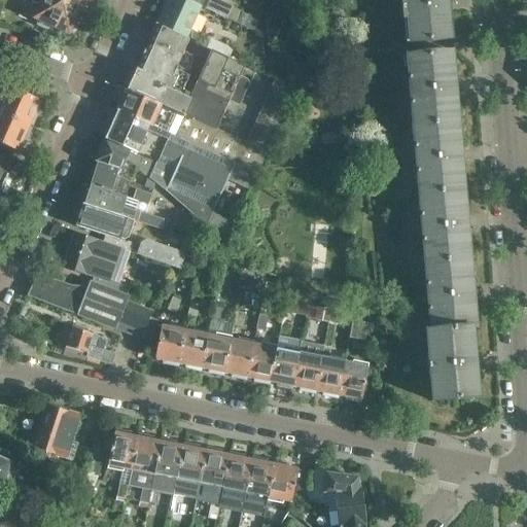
[(78,12),(49,0),(33,0),(32,4),(40,7),(34,20),(64,32),(64,33),(69,35),(78,12)]
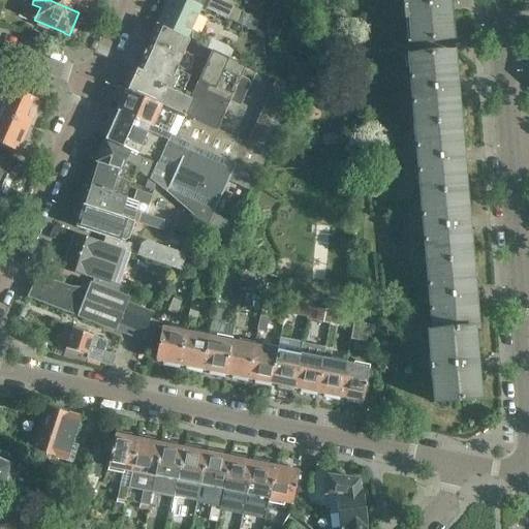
[(50,0),(79,12),(81,9),(84,9),(87,3),(85,0),(50,0)]
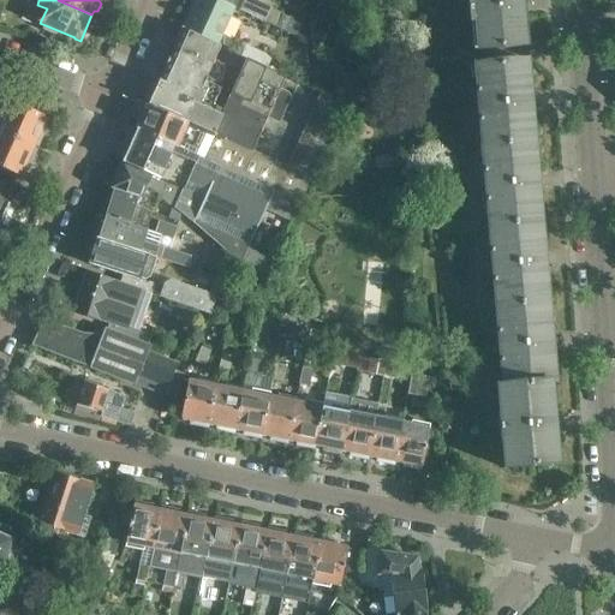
[(220,40),(234,9),(215,0),(195,0),(181,30),(220,48),(245,60),(246,60),(266,69),(268,61),(263,57),(225,40),(224,41),(220,40)]
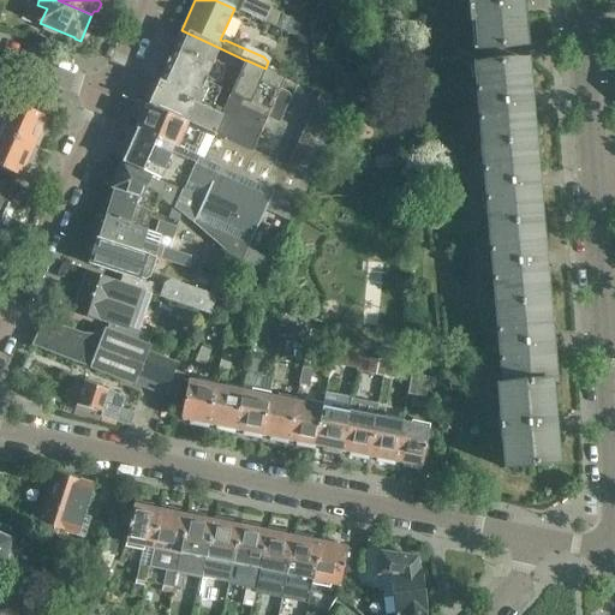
[(256,0),(215,0),(234,9),(264,22),(272,6),(269,5),(269,6),(256,0)]
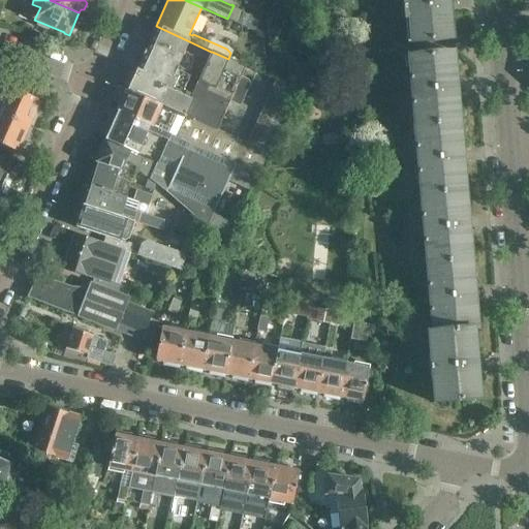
[(449,1),(448,1),(447,0),(403,0),(405,20),(409,19),(412,43),(452,40),(448,9),(450,9),(449,1)]
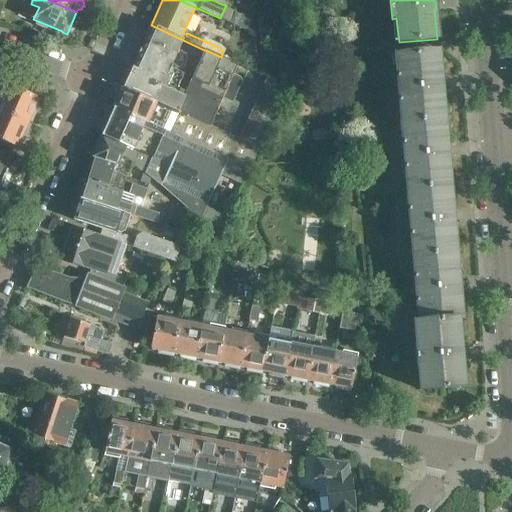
[(248,18),(236,12),(231,23),(243,29),(248,18)]
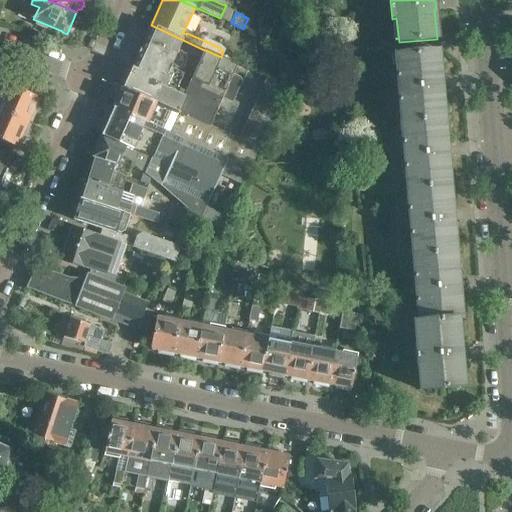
[(146,35),(123,87),(209,126),(222,96),(232,100),(241,82),(237,80),(239,77),(234,74),(238,64),(221,57),(205,50),(204,50),(183,97),(175,94),(183,74),(173,70),(175,66),(171,65),(183,40),(151,25),(146,35)]
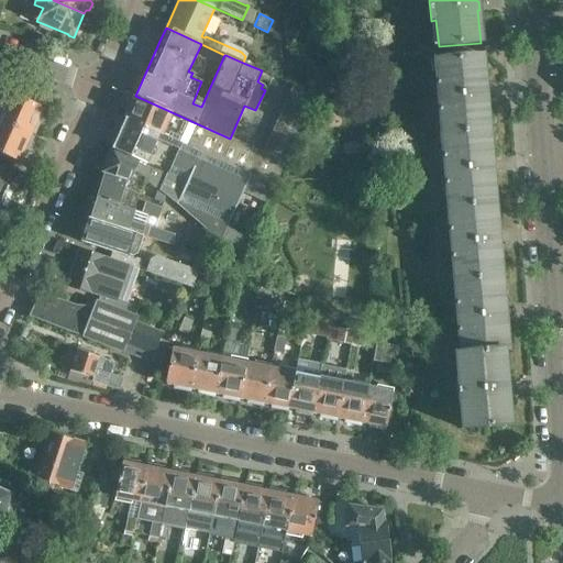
[(313,43),(313,53),(328,53),(327,37),(318,37),(313,43)]
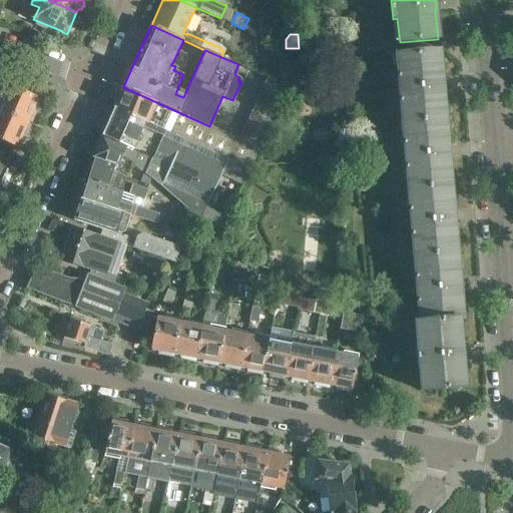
[(396,55),(402,123),(444,119),(442,90),(444,90),(443,80),(441,80),(438,51),(396,55)]
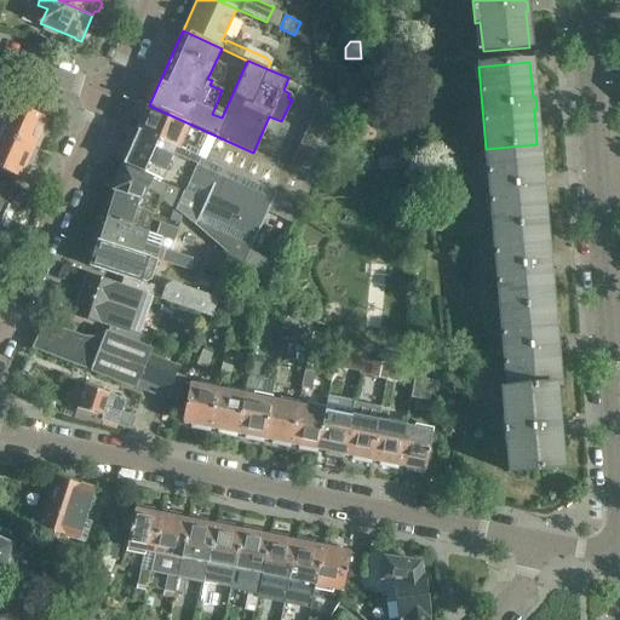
[(348,104),(352,92),(339,86),(334,98),(348,104)]
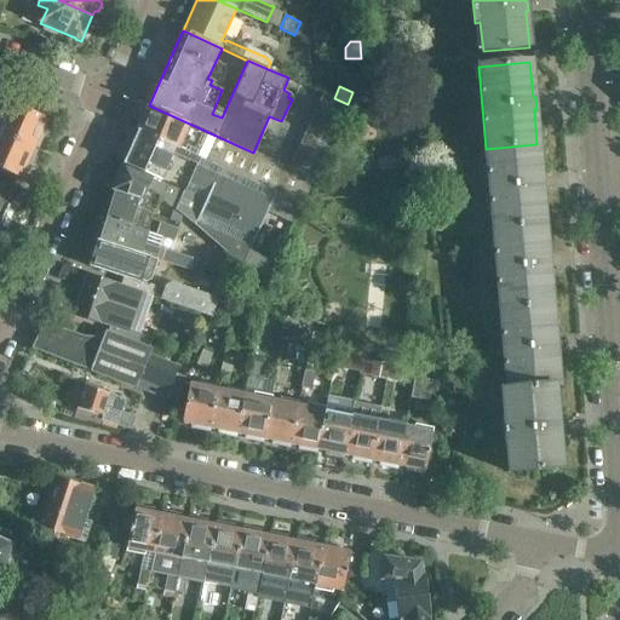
[(316,108),(340,119),(346,107),(322,95),(316,108)]
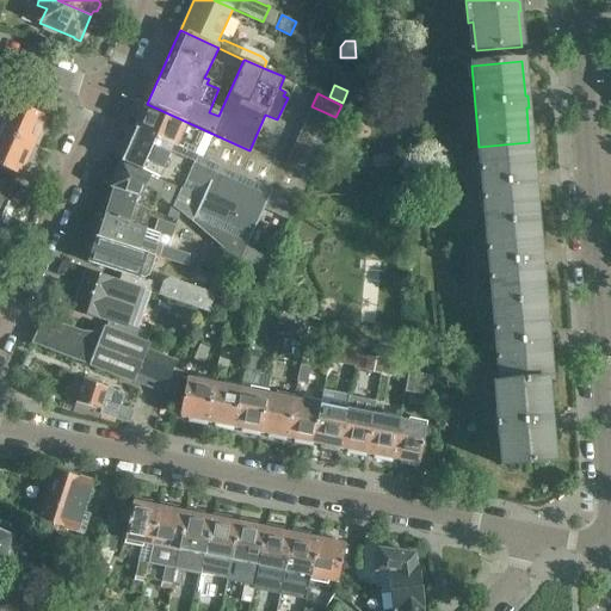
[(0,133),(32,147),(34,142),(37,143),(44,127),(42,125),(43,122),(41,116),(37,115),(26,110),(6,102),(0,98),(0,133)]
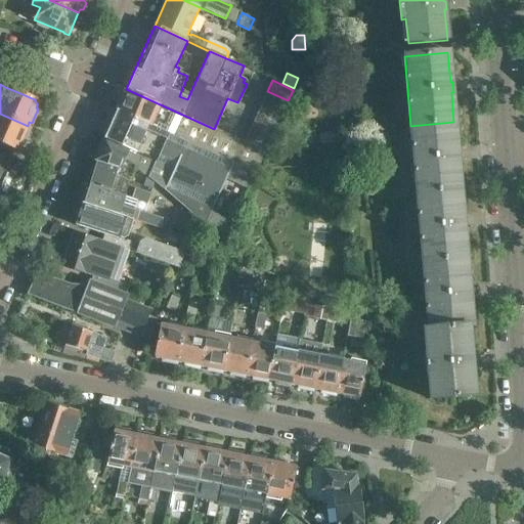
[(117,112),(151,127),(161,106),(126,90),(117,112)]
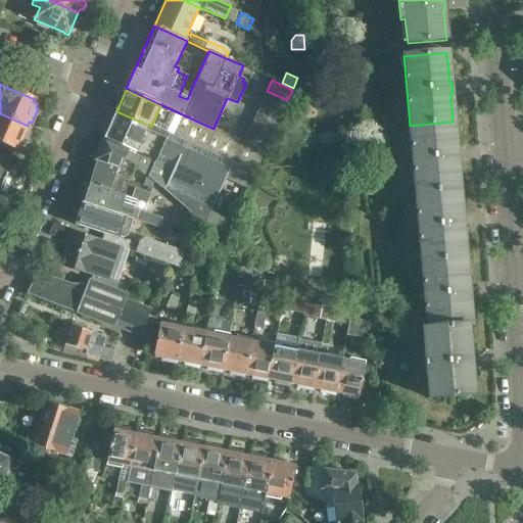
[(267,91),(263,101),(283,110),(287,100),(267,91)]
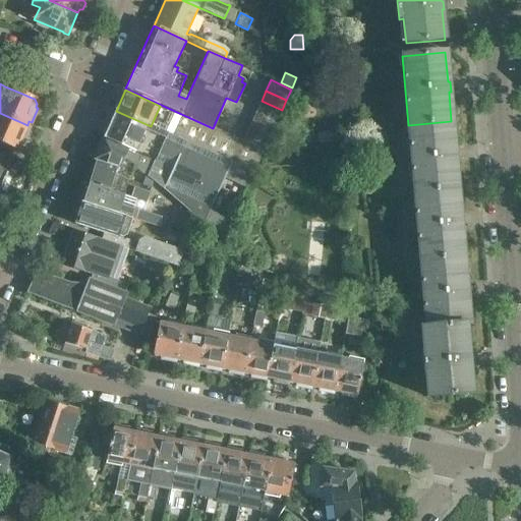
[(282,110),(262,101),(256,111),(277,121),(282,110)]
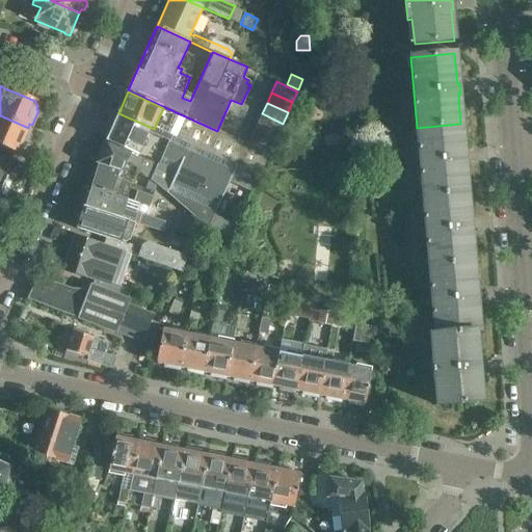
[(177,139),(154,129),(118,113),(105,141),(131,153),(127,162),(136,170),(166,194),(208,229),(237,166),(177,139)]
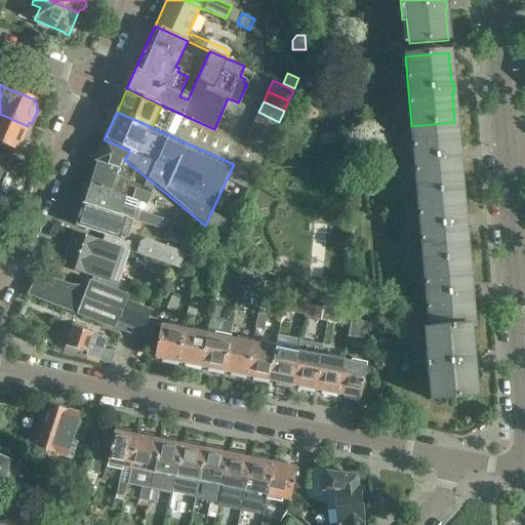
[(258,112),(254,123),(275,132),(279,122),(258,112)]
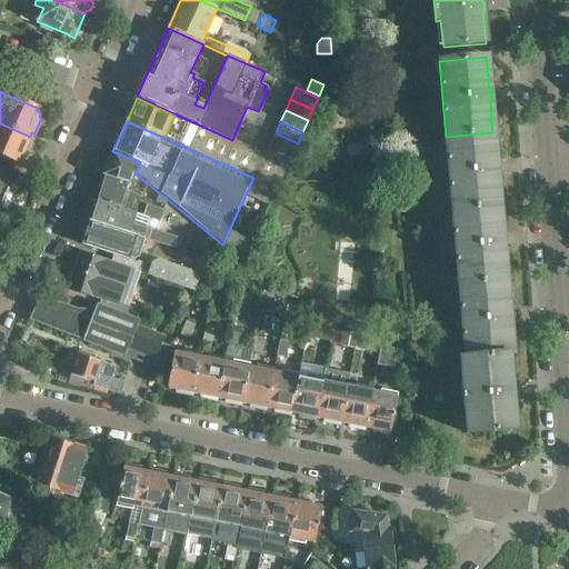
[(29,140),(30,137),(0,123),(0,156),(18,165),(22,156),(25,157),(31,141),(29,140)]
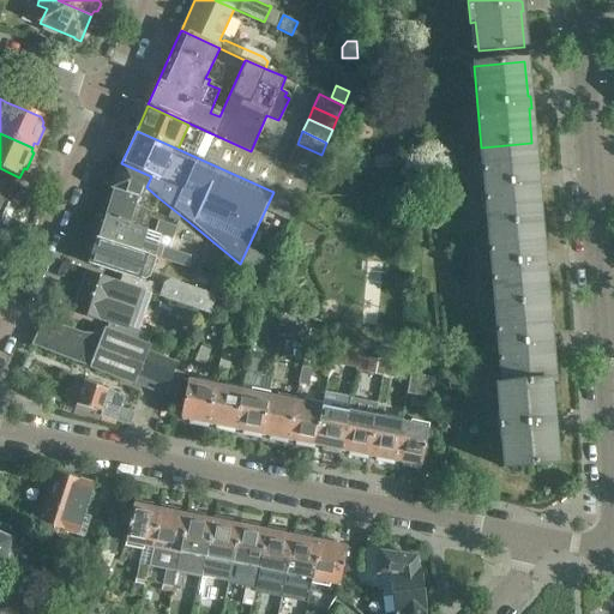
[(215,136),(204,161),(274,192),(299,204),(311,179),(286,168),(215,136)]
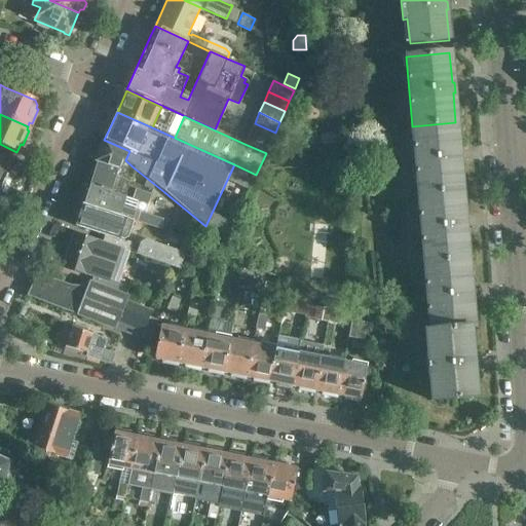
[(412,126),(418,195),(461,191),(459,160),(461,160),(460,151),(458,151),(455,122),(412,126)]
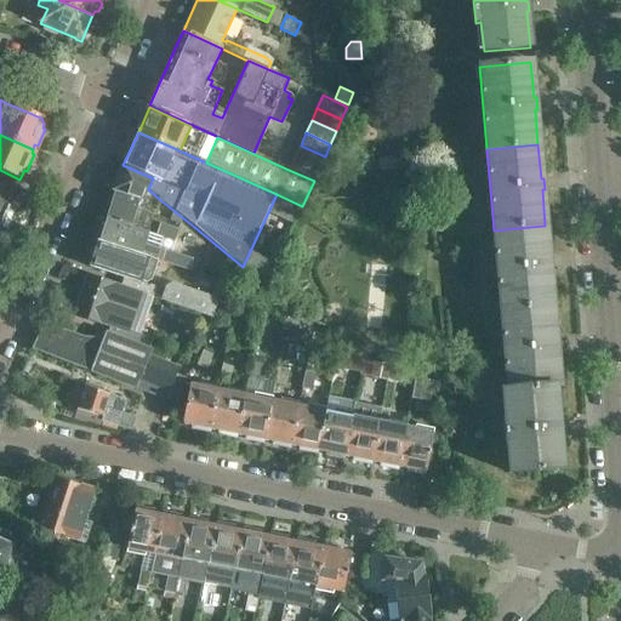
[(325,157),(301,146),(295,158),(319,169),(325,157)]
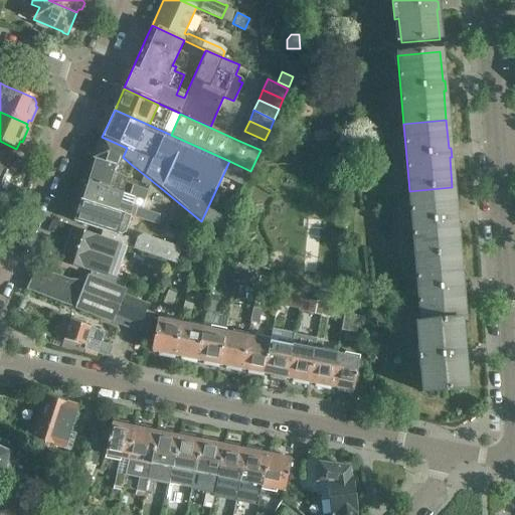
[(244,131),(239,141),(261,150),(265,140),(244,131)]
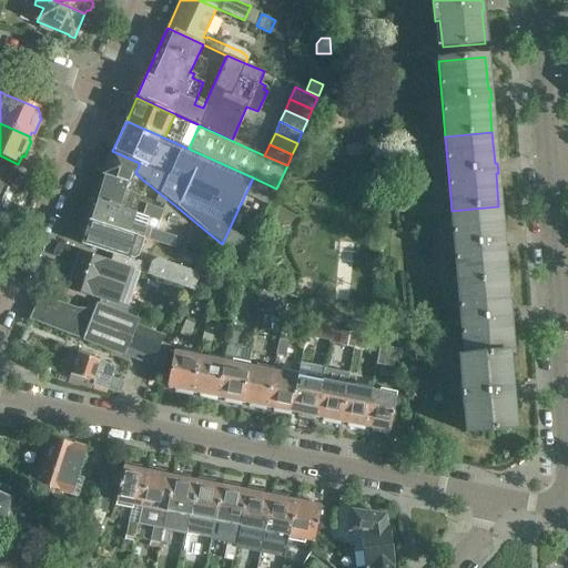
[(140,198),(145,182),(135,173),(140,163),(112,151),(101,176),(104,176),(129,184),(127,193),(139,198),(140,198)]
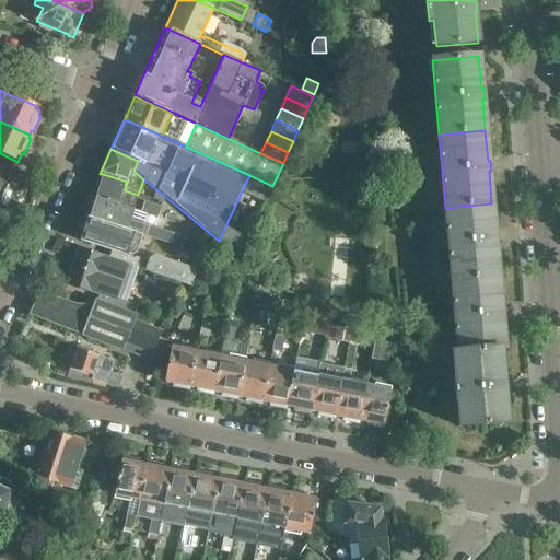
[(0,201),(6,189),(8,188),(8,187),(7,186),(13,173),(14,173),(14,172),(0,166),(0,201)]
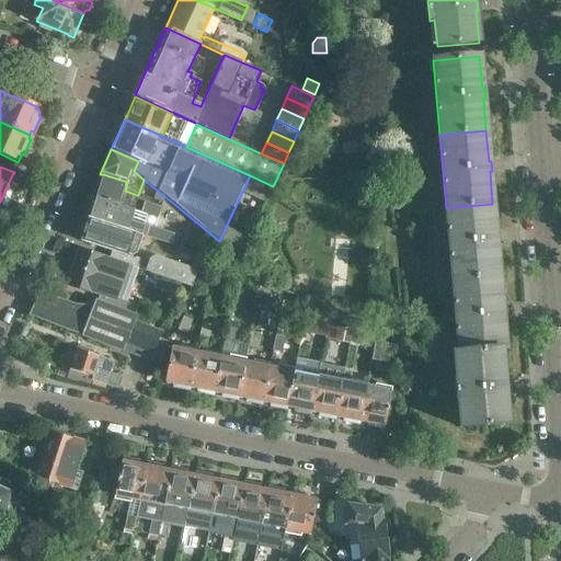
[(29,176),(14,172),(14,173),(13,173),(7,186),(8,187),(8,189),(6,190),(0,202),(0,225),(7,227),(29,176)]
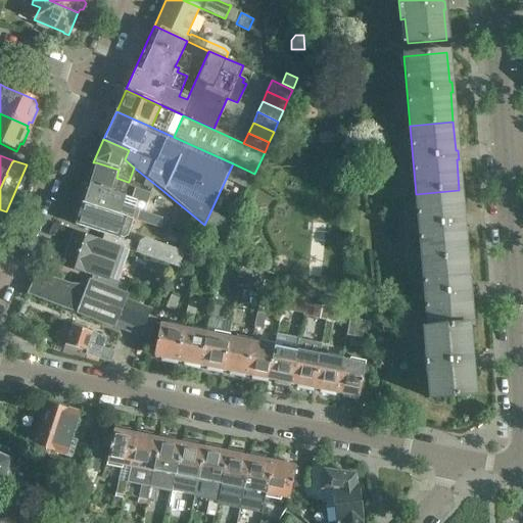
[(127,186),(128,182),(116,178),(119,170),(96,162),(89,185),(120,195),(123,184),(127,186)]
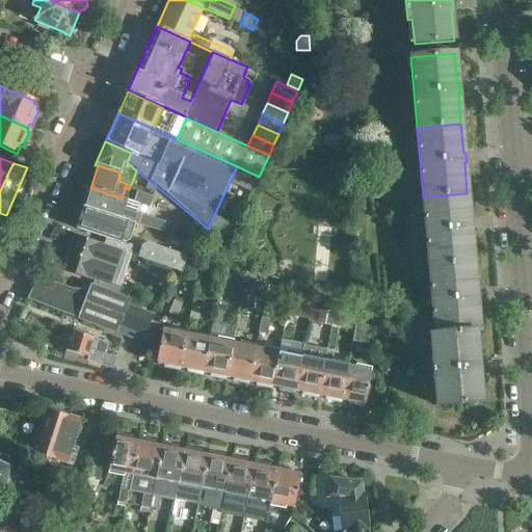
[(138,225),(140,216),(124,211),(127,201),(122,198),(90,188),(84,207),(138,225)]
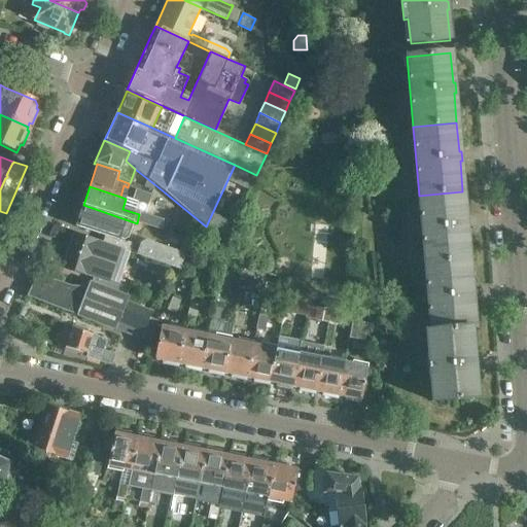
[(151,196),(136,190),(133,201),(148,205),(151,196)]
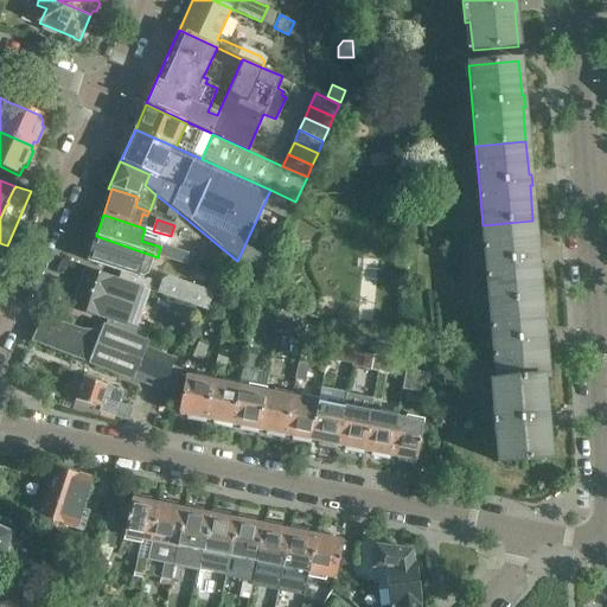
[(483,225),(489,305),(540,300),(537,264),(538,264),(538,254),(536,254),(532,221),(483,225)]
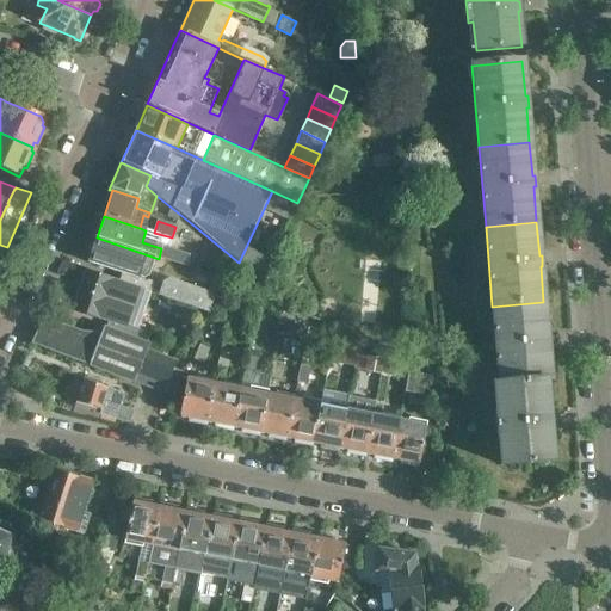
[(166,261),(159,259),(97,238),(97,240),(96,239),(87,263),(88,263),(88,264),(136,281),(141,267),(161,273),(166,261)]
